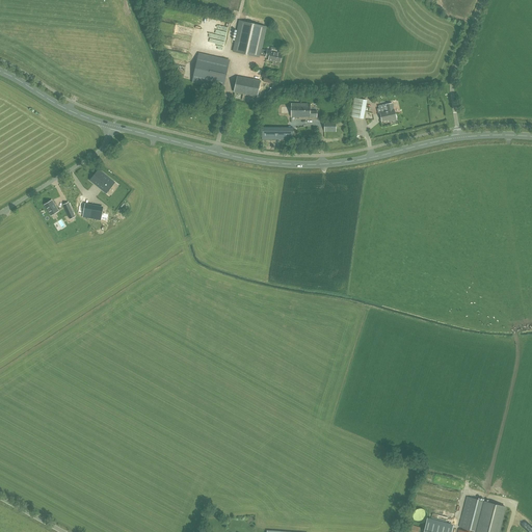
[(259,57),(266,27),(240,21),(233,52),(259,57)]
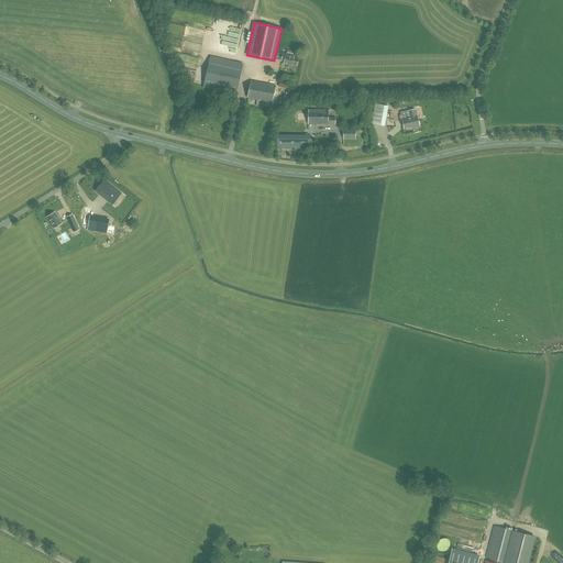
[(297,66),(298,57),(287,55),(287,54),(283,53),(282,61),(285,62),(284,64),(288,65),(289,64),(297,66)]
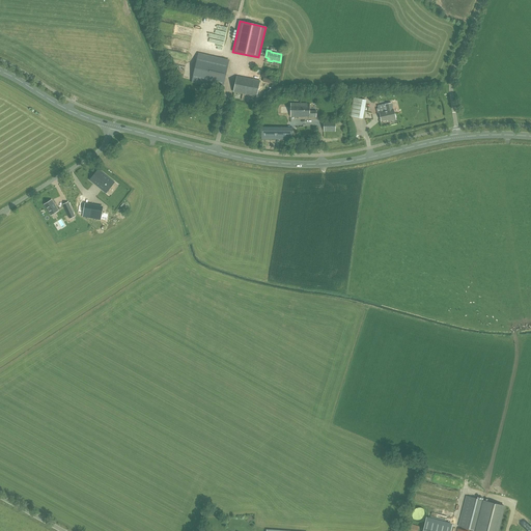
[(229,60),(198,53),(194,73),(192,81),(192,82),(222,89),(229,60)]
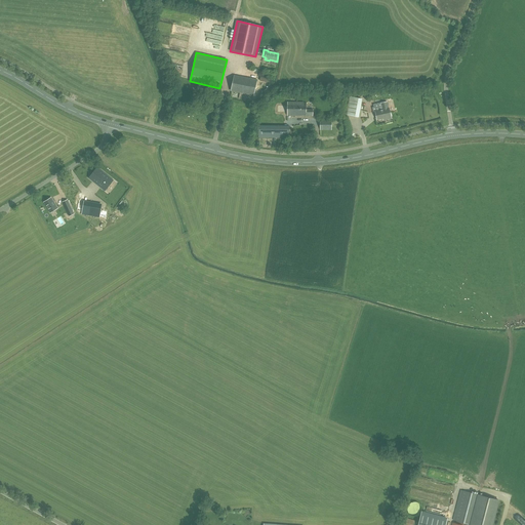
[(253,95),(257,80),(234,75),(231,90),(253,95)]
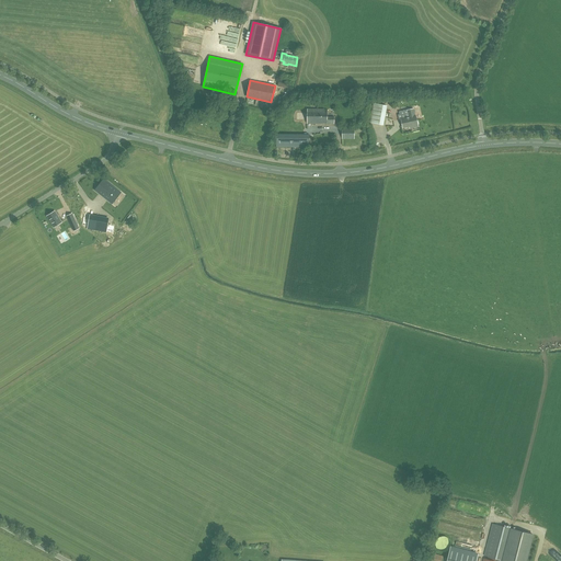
[(382,125),(387,106),(374,103),(370,122),(382,125)]
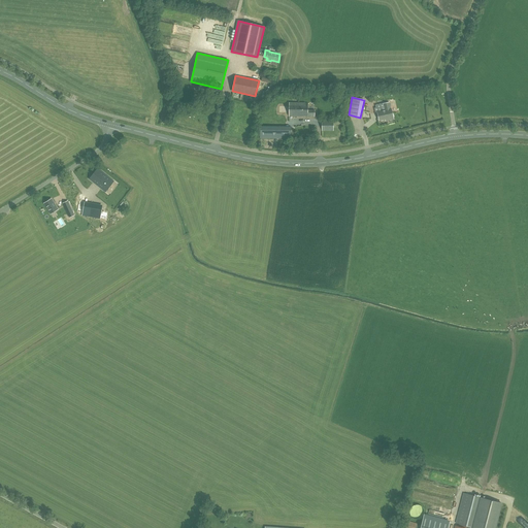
[(393,119),(391,109),(389,102),(384,104),(385,110),(377,112),(380,121),(387,119),(388,120),(393,119)]
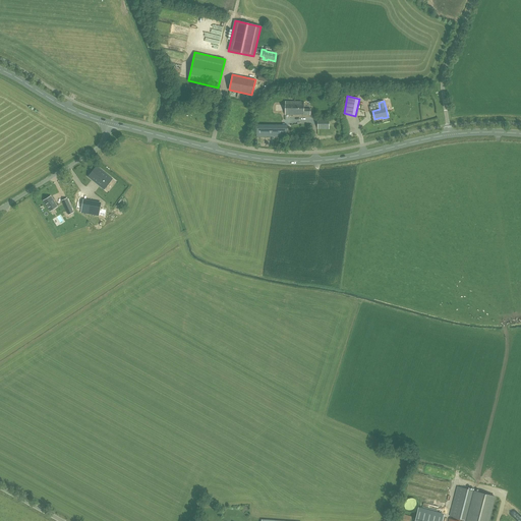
[(310,115),(310,109),(304,109),(304,102),(286,102),(285,115),(310,115)]
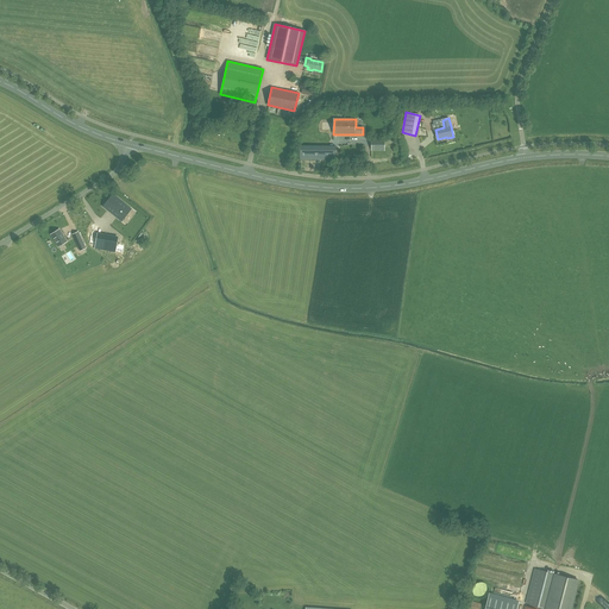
[(371,151),(385,151),(384,138),(371,139),(371,151)]
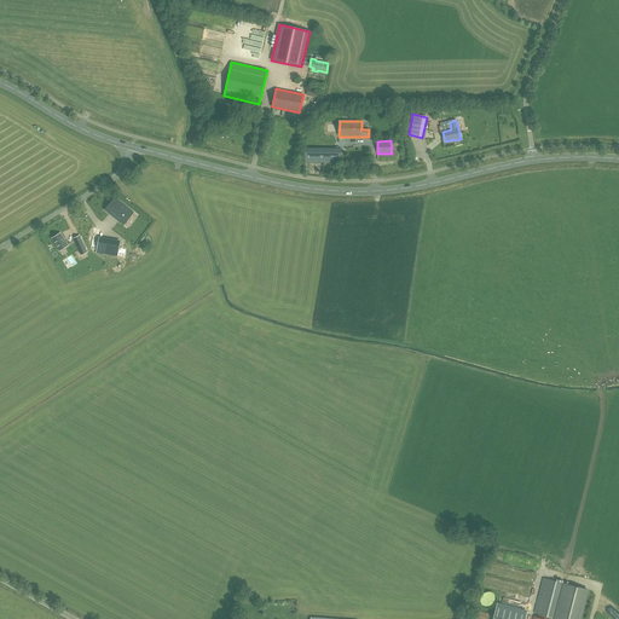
[(341,162),(341,149),(305,148),(305,162),(341,162)]
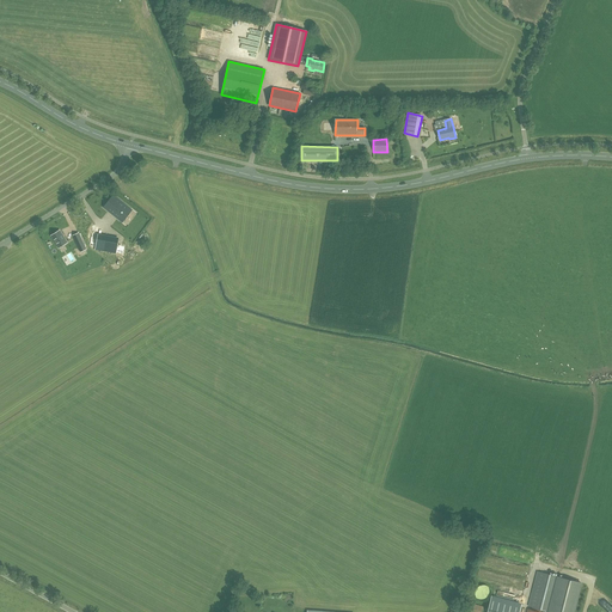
[(114,195),(104,207),(114,215),(123,202),(114,195)]
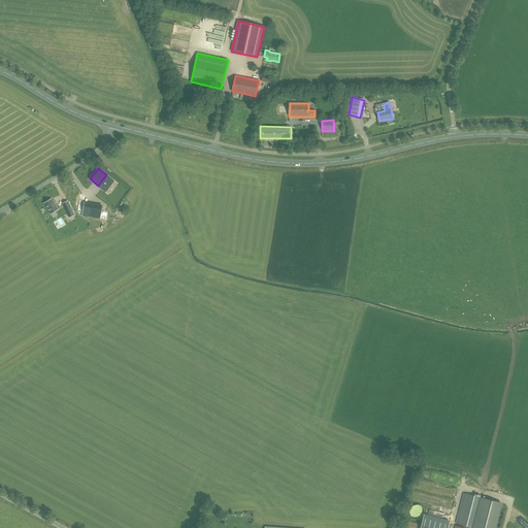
[(106,174),(98,186),(102,189),(105,192),(113,182),(106,174)]
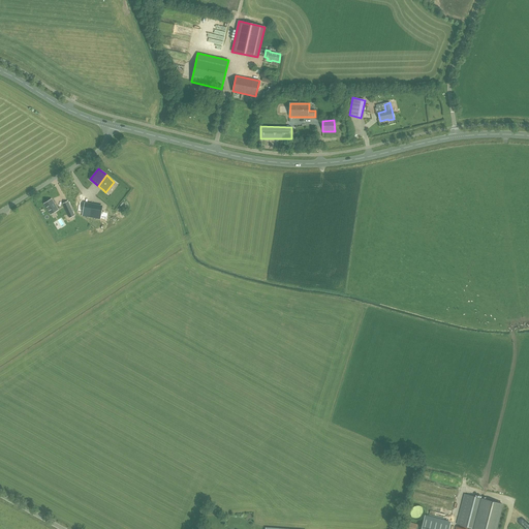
[(52,199),(44,204),(51,214),(58,210),(52,199)]
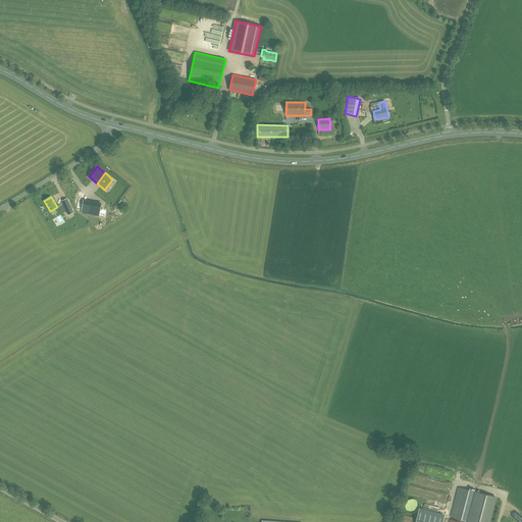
[(82,213),(99,216),(101,204),(84,201),(82,213)]
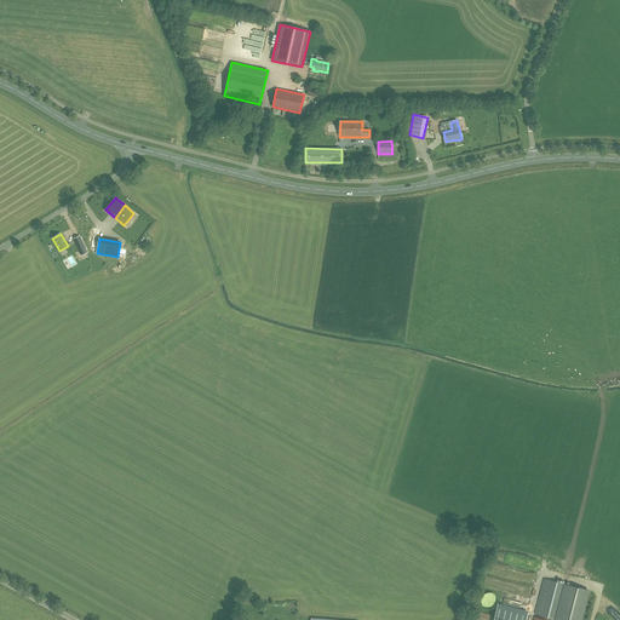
[(107,258),(98,267),(116,282),(125,273),(107,258)]
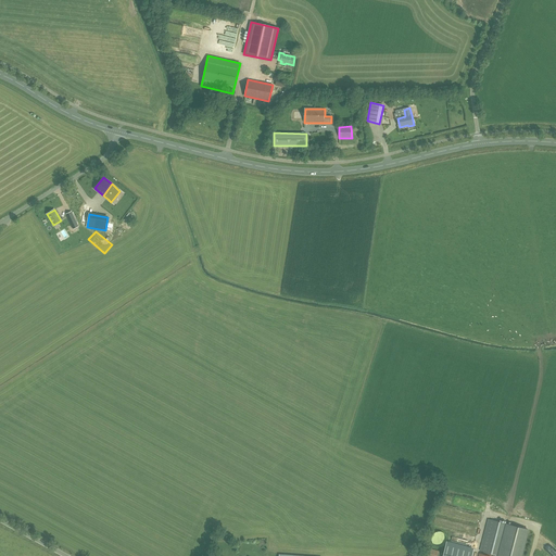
[(480,554),(479,555),(520,555),(528,530),(510,525),(489,519),(480,551),(483,552),(483,554),(480,554)]
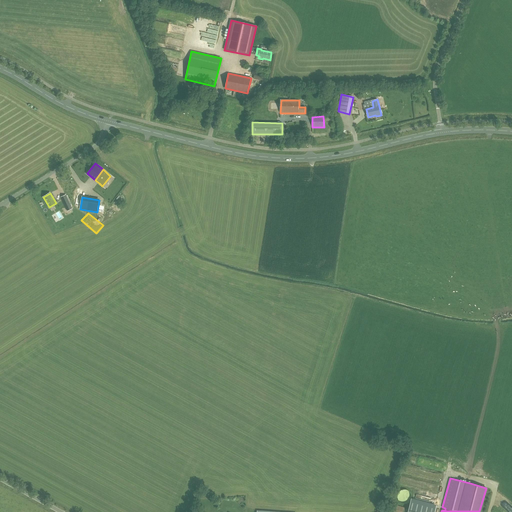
[(407,511),(434,511),(435,508),(425,505),(410,502),(407,511)]
